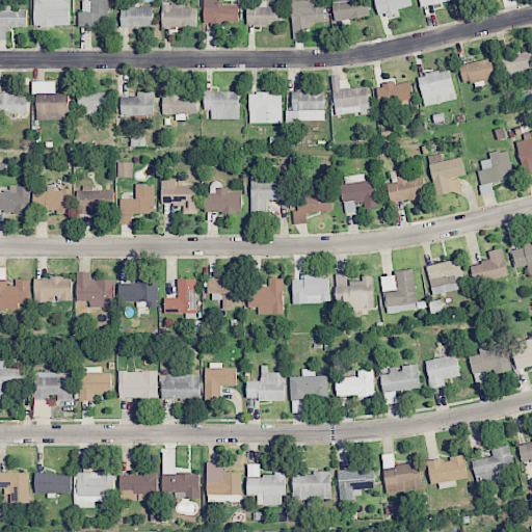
[(27,27),(27,8),(12,8),(12,1),(0,0),(0,38),(6,40),(6,27),(27,27)]
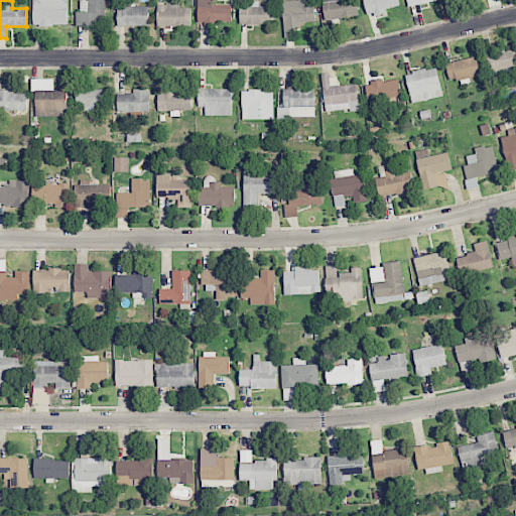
[(67,0),(32,0),(33,25),(68,25),(67,0)]
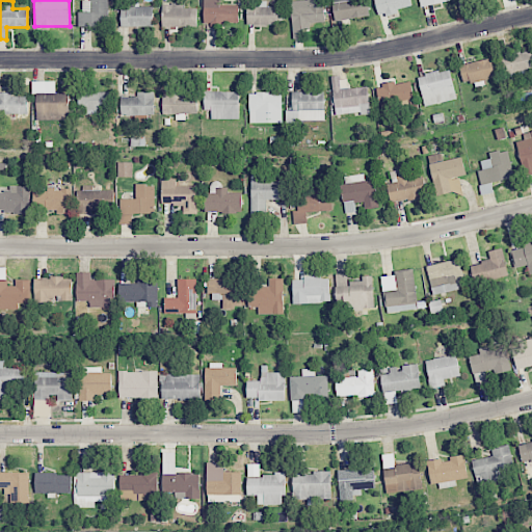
[(107,0),(90,0),(82,0),(83,10),(78,10),(79,26),(109,26),(107,0)]
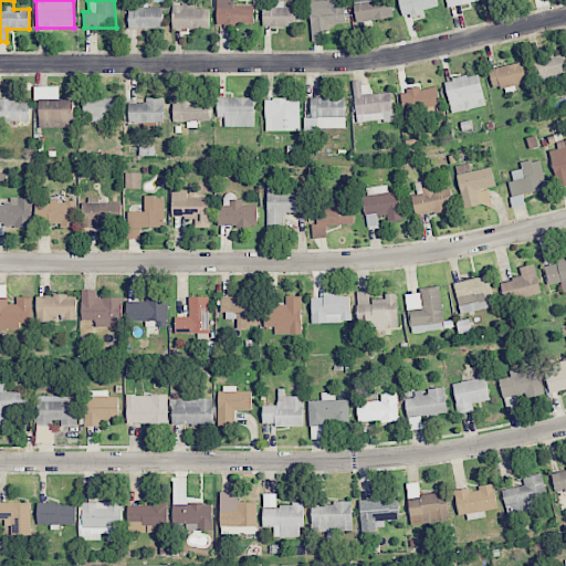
[(216,0),(217,24),(254,24),(254,4),(233,6),(233,0),(216,0)]
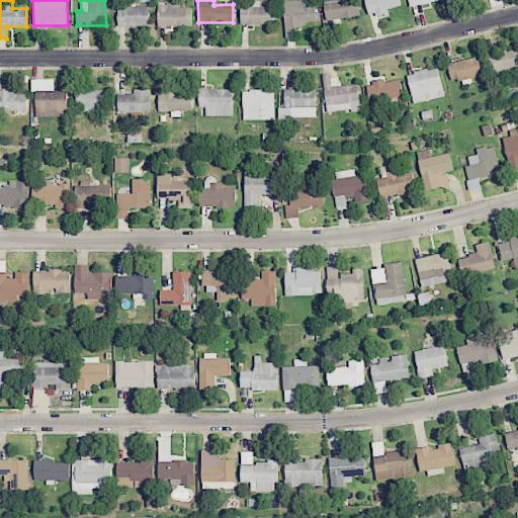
[(293,0),(282,1),(285,31),(303,29),(303,22),(317,21),(314,0),(293,0)]
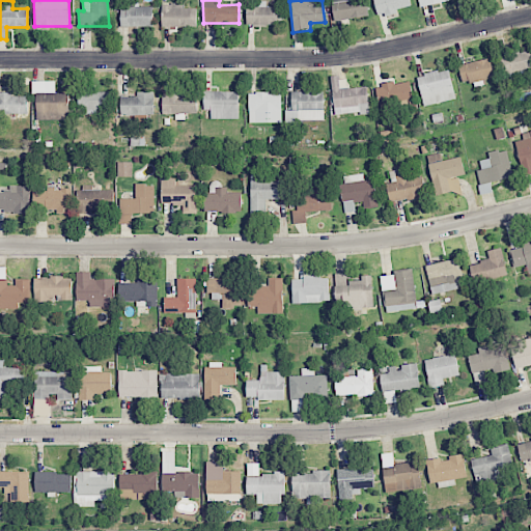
[(366,0),(361,0),(352,1),(352,0),(332,0),(333,20),(368,18),(366,0)]
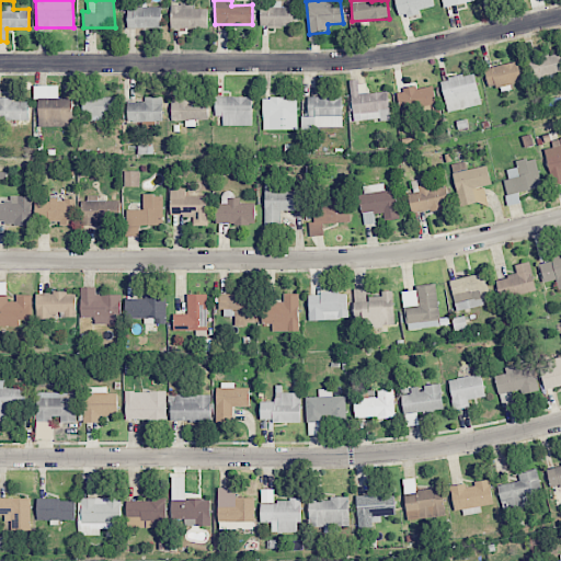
[(435,8),(433,0),(395,0),(399,16),(435,8)]
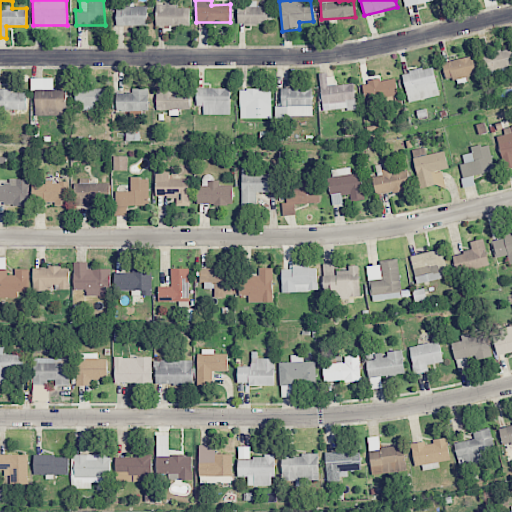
[(239,24),(272,24),(272,6),(257,7),(257,1),(238,1),(239,24)]
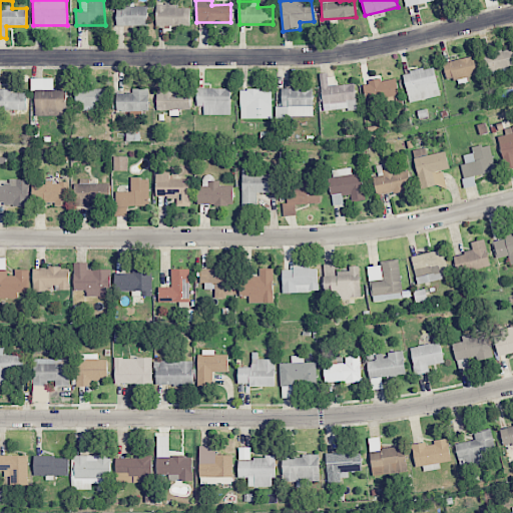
[(156,26),(190,25),(189,7),(177,7),(177,3),(156,4),(156,26)]
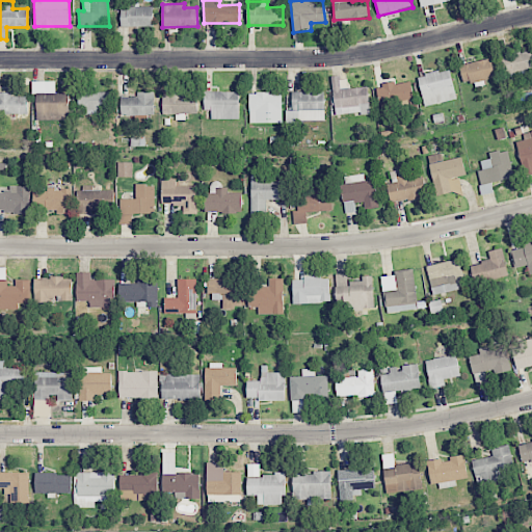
[(121,26),(153,27),(153,7),(121,7),(121,26)]
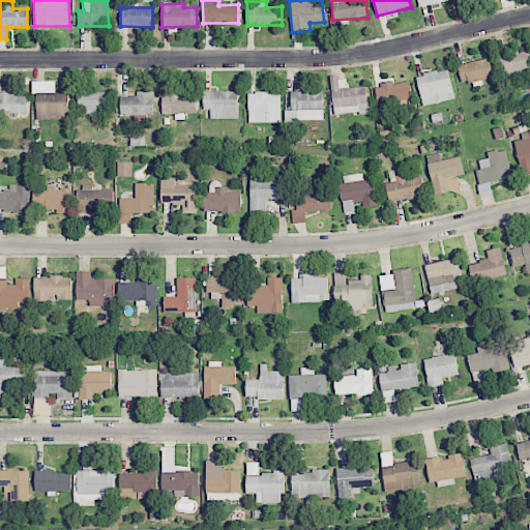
[(522,70),(529,67),(529,49),(499,57),(504,79),(524,75),(522,70)]
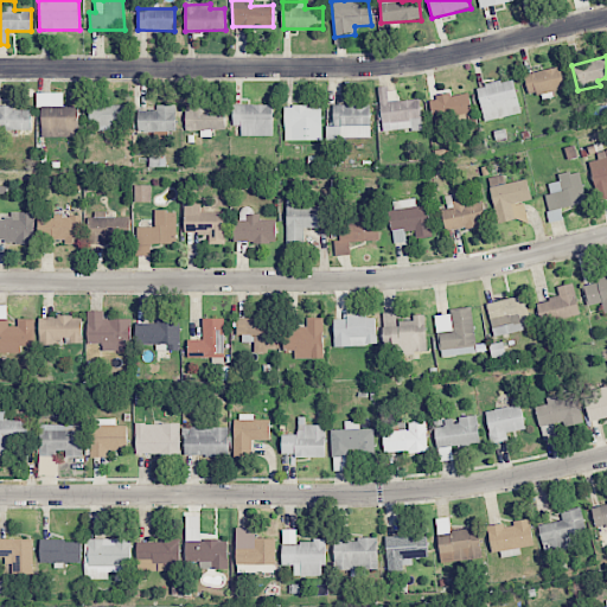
[(564,90),(562,68),(525,72),(528,95),(564,90)]
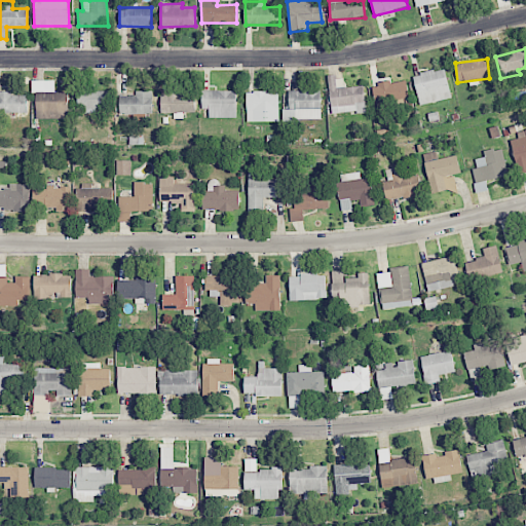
[(446,69),(414,74),(418,104),(450,100),(446,69)]
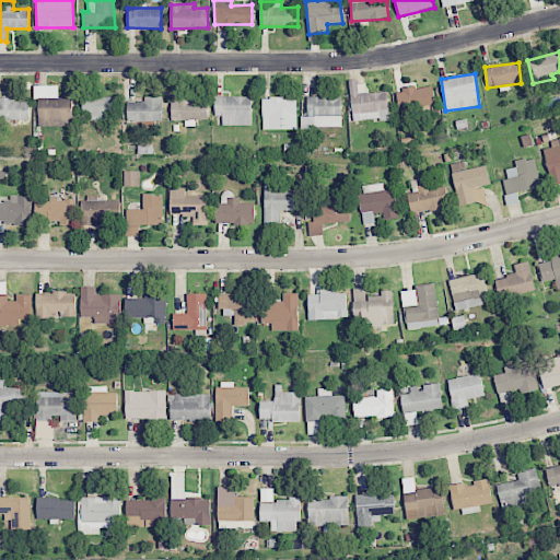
[(349,82),(352,121),(389,118),(387,92),(368,93),(366,81),(349,82)]
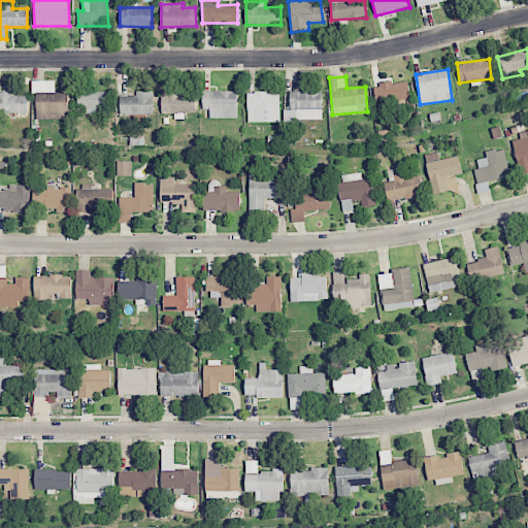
[(68,119),(68,92),(55,93),(55,80),(32,80),(32,93),(36,93),(37,120),(68,119)]
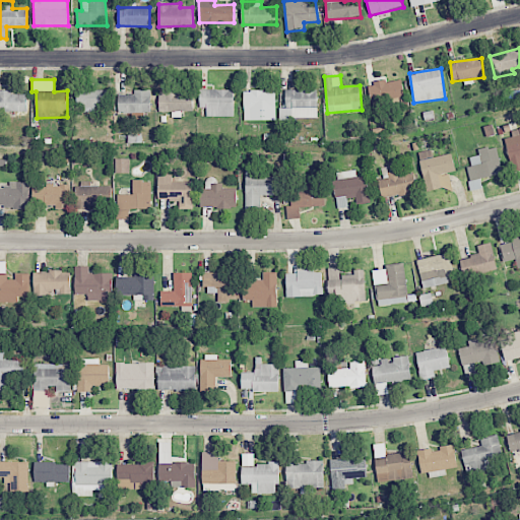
[(402,79),(386,82),(386,80),(368,83),(371,103),(405,98),(402,79)]
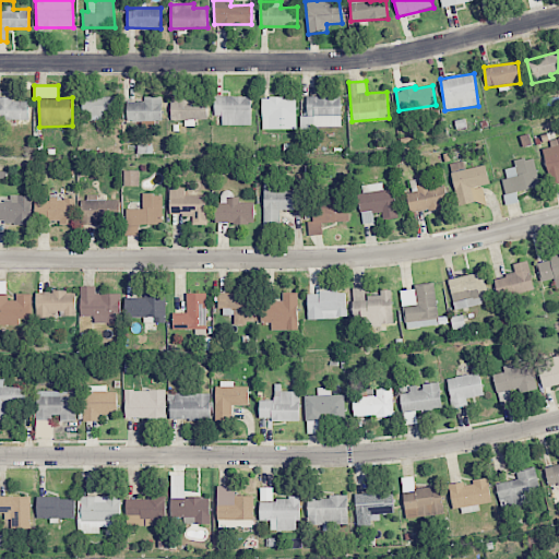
[(117,116),(117,96),(83,96),(83,120),(99,120),(99,115),(117,116)]
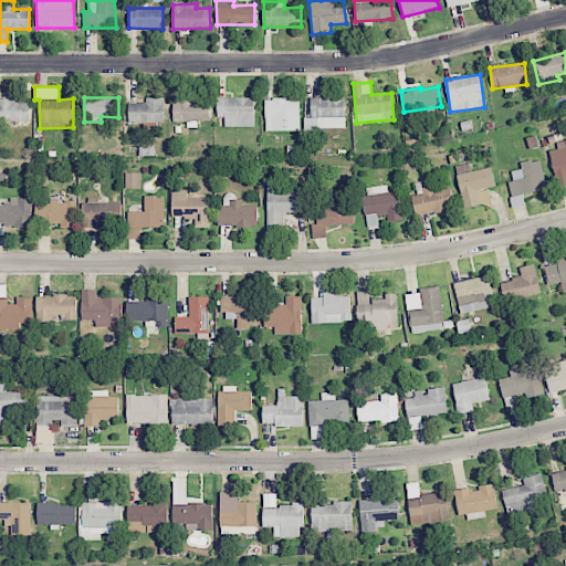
[(146,103),(128,103),(129,123),(165,122),(164,97),(146,97),(146,103)]
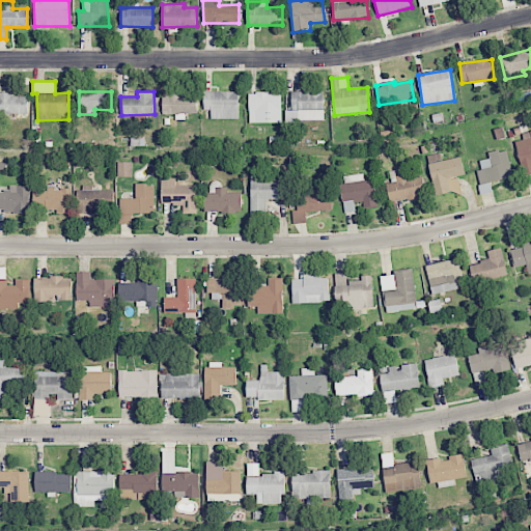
[(239,91),(204,91),(203,110),(211,110),(211,118),(239,119),(239,91)]
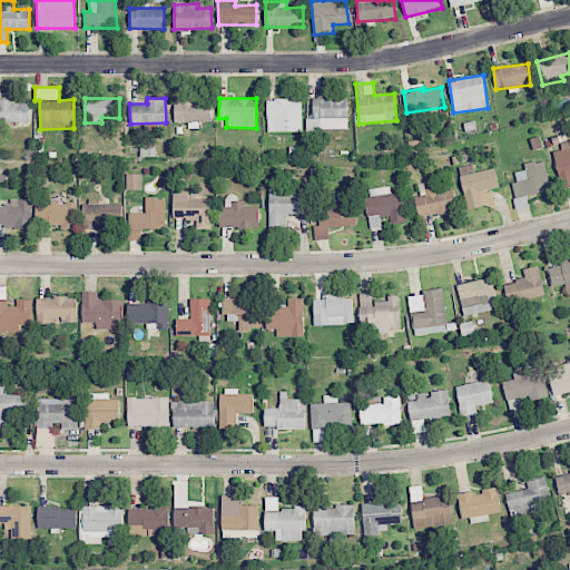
[(347,130),(347,98),(312,98),(312,118),(306,118),(306,130),(347,130)]
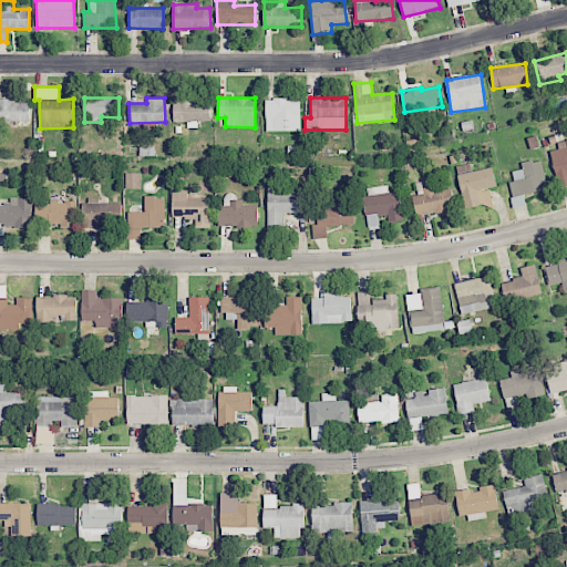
[(300,100),(266,99),(265,131),(300,132),(300,100)]
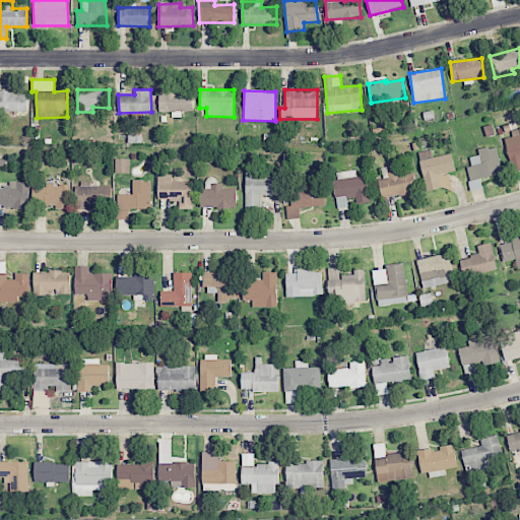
[(0,111),(26,112),(26,94),(11,93),(11,92),(0,91),(0,111)]
